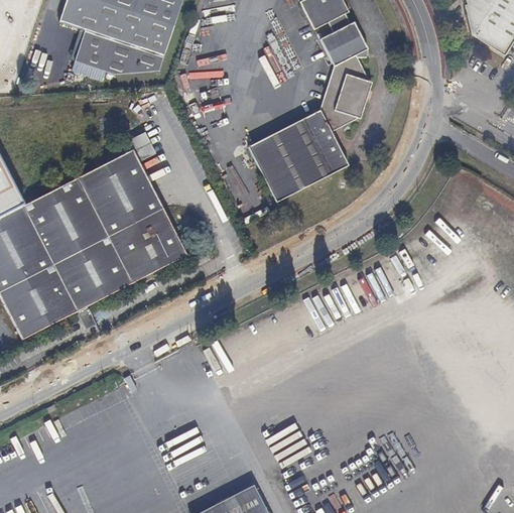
[(160,69),(183,0),(68,0),(60,21),(87,28),(78,59),(160,69)]
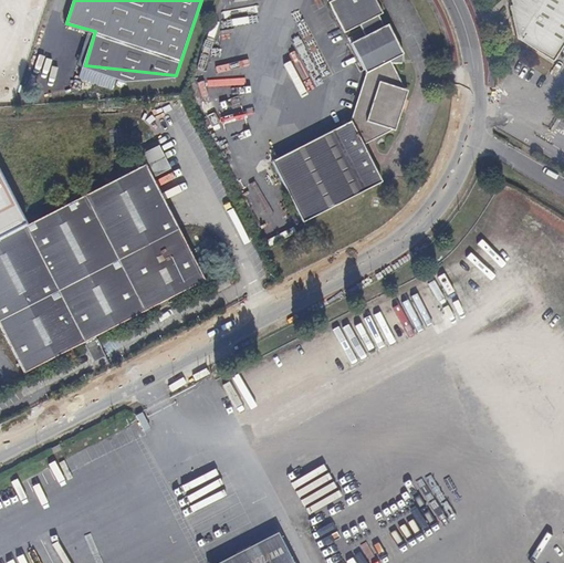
[(273,159),(304,219),(382,180),(364,141),(394,127),(407,89),(394,62),(405,55),(390,24),(386,27),(382,16),(385,12),(378,0),(331,0),(346,31),(362,24),(366,35),(352,43),(366,73),(352,120),(273,159)]
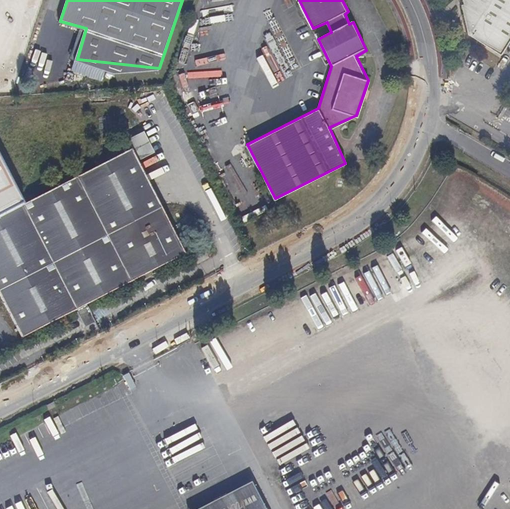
[(464,0),(465,3),(469,3),(470,11),(467,12),(469,21),(466,22),(469,37),(504,60),(509,51),(509,0),(464,0)]
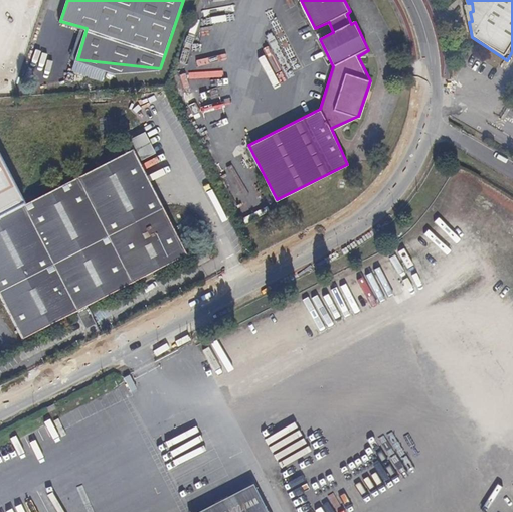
[(89,172),(74,144),(64,150),(76,178),(89,172)]
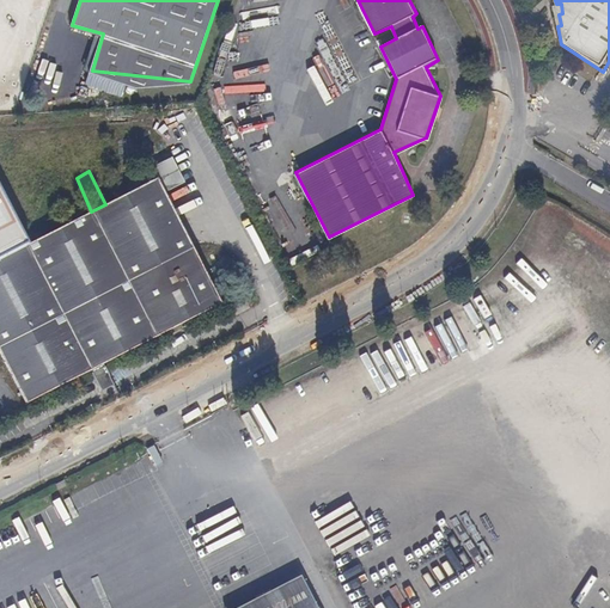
[(0,351),(26,399),(103,362),(221,304),(160,178),(105,204),(91,212),(35,239),(37,244),(32,246),(31,243),(0,182),(0,351)]
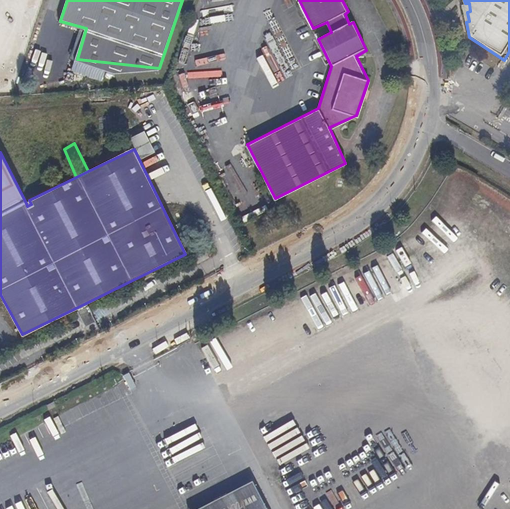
[(94,321),(86,303),(75,308),(83,327),(94,321)]
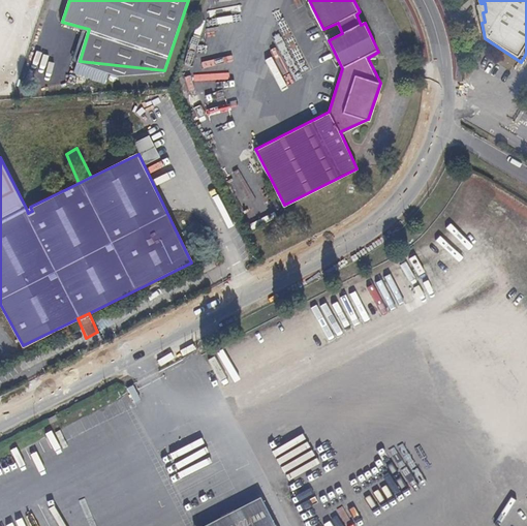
[(47,423),(55,418),(53,413),(44,416),(47,423)]
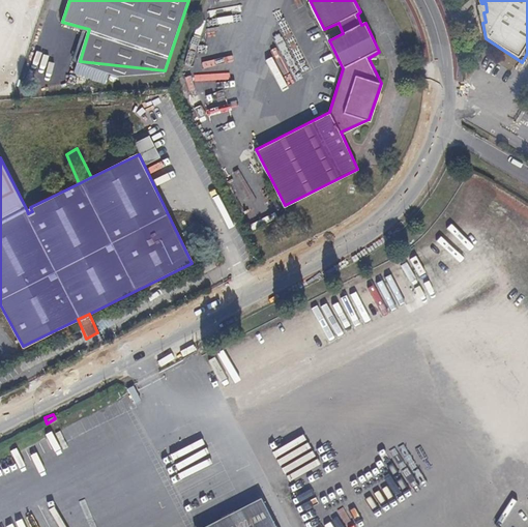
[(270,526),(256,499),(201,526),(270,526)]
